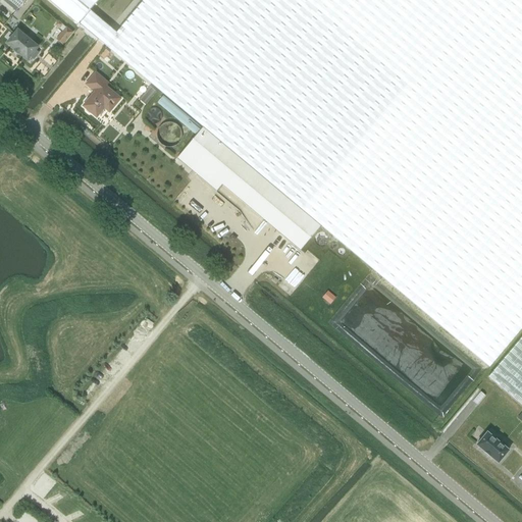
[(6,0),(17,9),(24,0),(47,0),(76,24),(97,0),(6,0)]
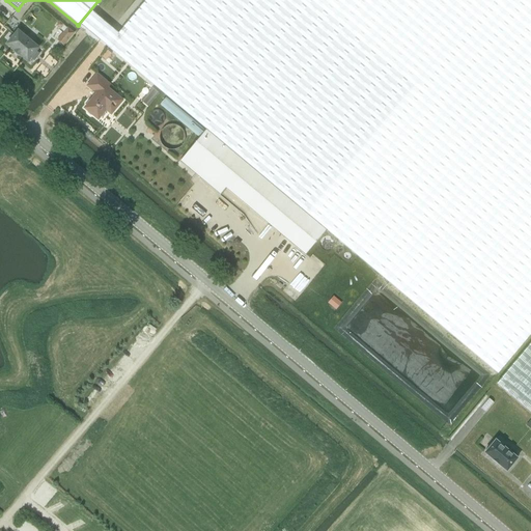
[(206,130),(326,230),(498,373),(502,368),(530,333),(530,0),(145,0),(107,47),(206,130)]
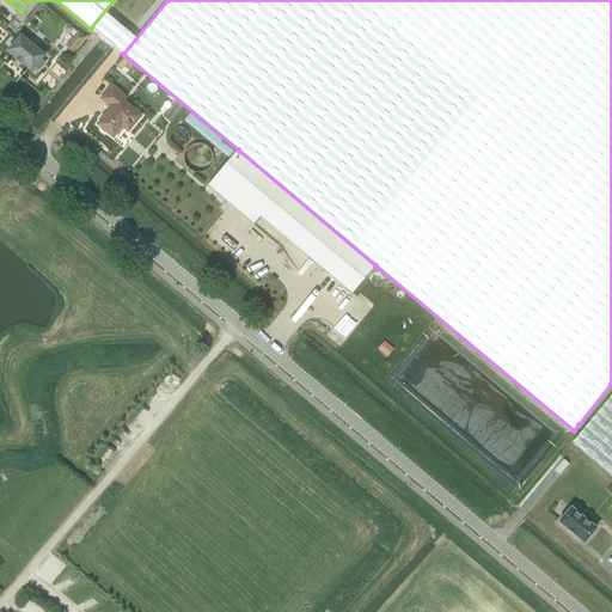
[(66,46),(75,51),(86,36),(77,29),(66,46)]
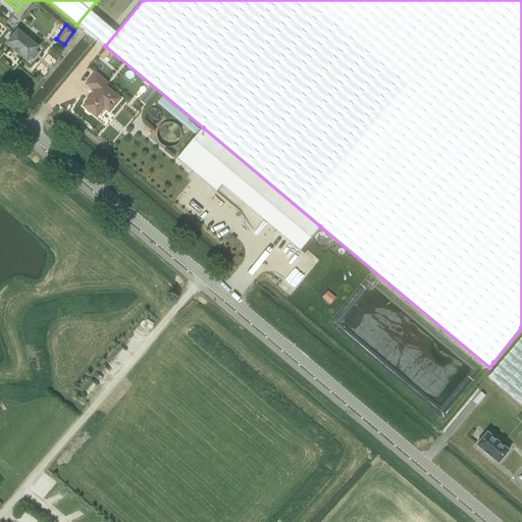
[(17,31),(6,44),(14,50),(13,51),(14,51),(15,51),(18,53),(17,54),(18,55),(18,54),(27,61),(38,48),(17,31)]
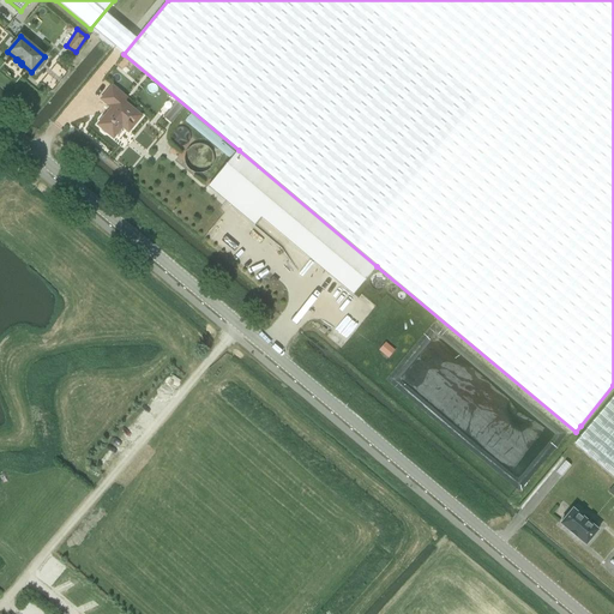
[(128,131),(142,116),(124,101),(126,98),(113,86),(102,100),(112,108),(106,116),(103,116),(100,120),(101,122),(98,125),(101,127),(102,131),(106,133),(108,133),(113,138),(115,136),(118,134),(121,131),(121,128),(122,126),(128,131)]
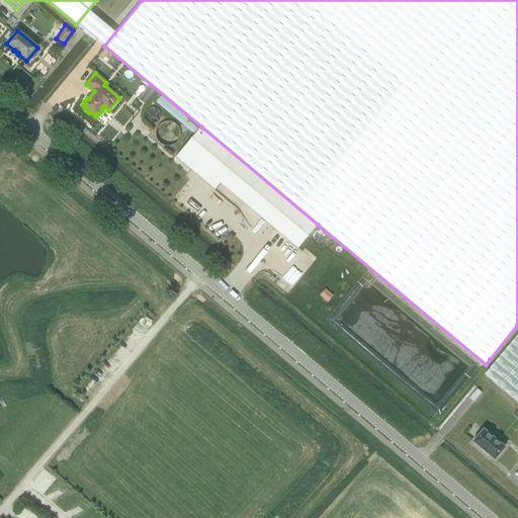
[(145,103),(156,91),(149,85),(138,96),(145,103)]
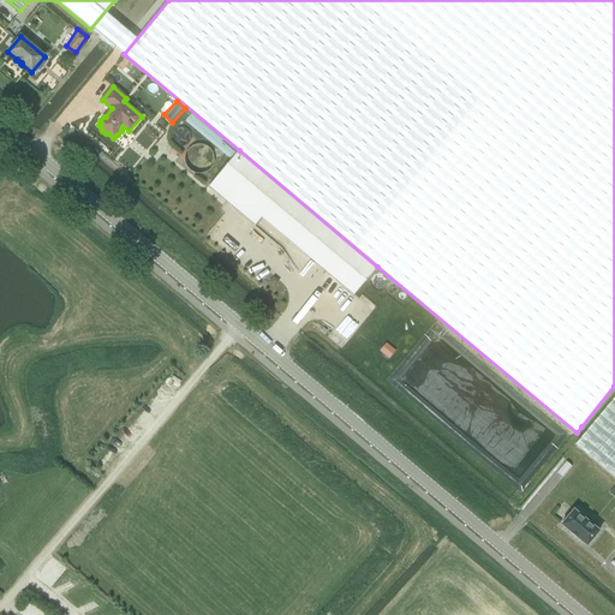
[(208,186),(255,226),(262,218),(353,296),(377,267),(239,150),(208,186)]
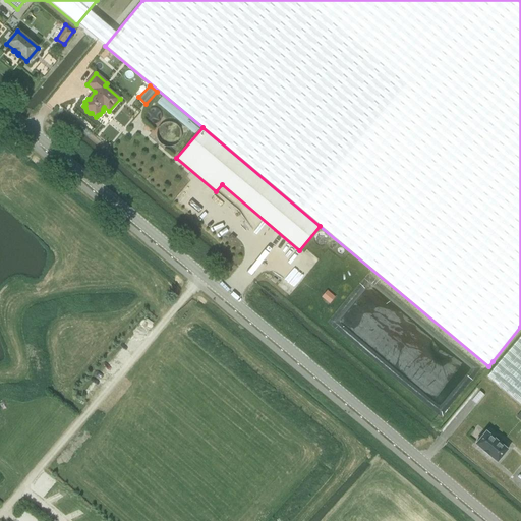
[(330,303),(336,296),(328,289),(322,296),(330,303)]
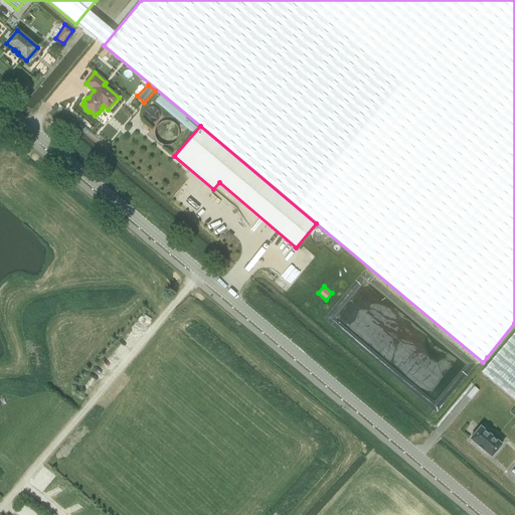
[(514,400),(514,332),(482,372),(514,400)]
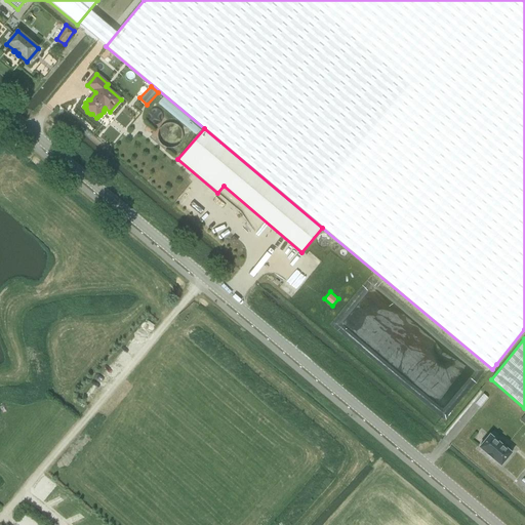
[(489,435),(479,447),(500,466),(512,453),(498,442),(501,439),(494,434),(492,437),(489,435)]
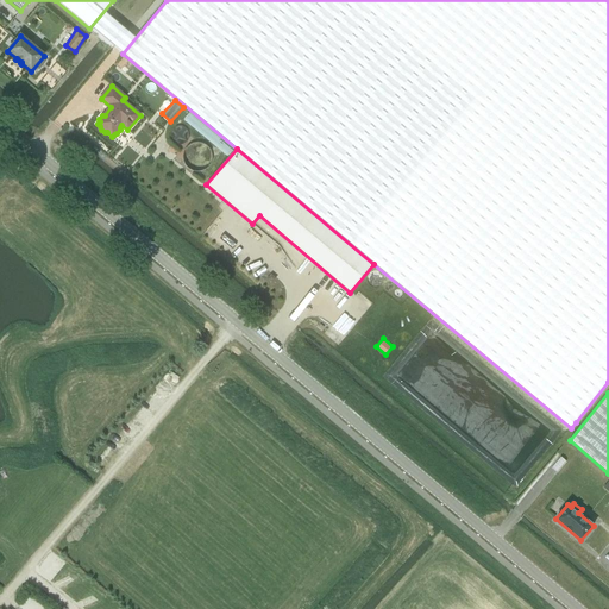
[(608,525),(602,520),(588,537),(602,548),(608,539),(608,525)]
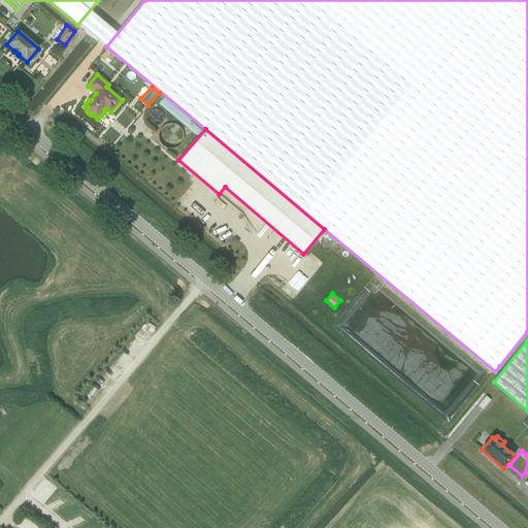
[(66,506),(73,510),(77,503),(71,499),(66,506)]
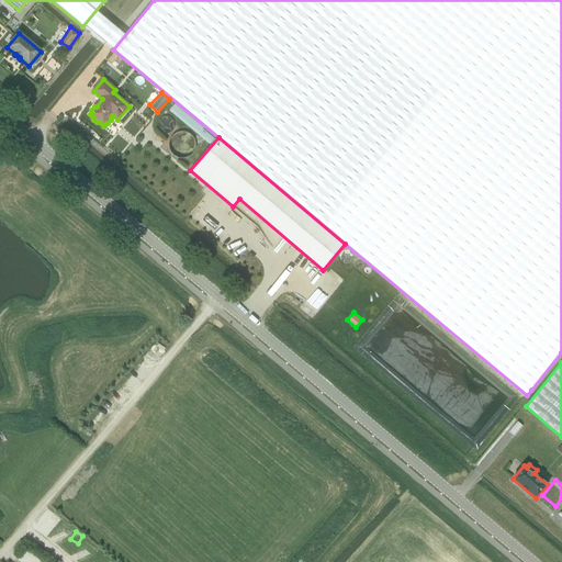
All buildings are outlined.
